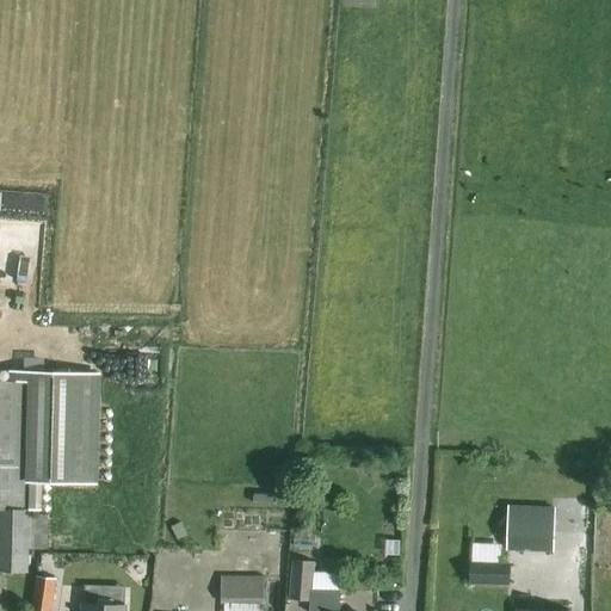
[(24,358),(24,371),(43,371),(43,359),(24,358)]
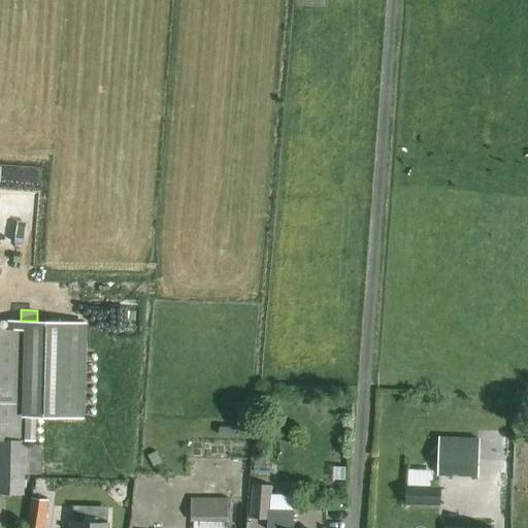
[(84,420),(87,323),(37,321),(21,321),(7,321),(7,331),(0,330),(0,494),(22,495),(23,474),(40,475),(40,447),(24,446),(24,442),(35,443),(36,419),(84,420)]
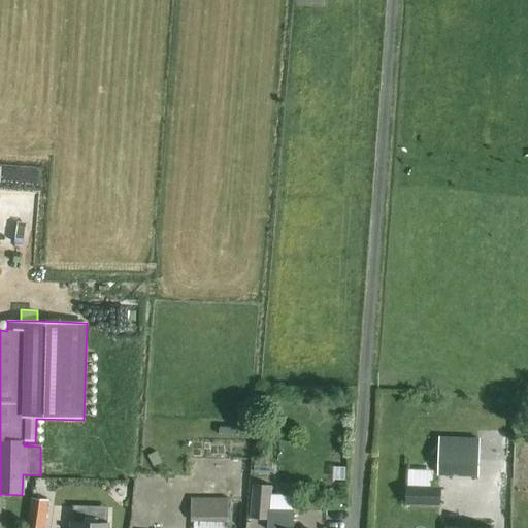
[(480,441),(439,440),(438,475),(477,477),(480,441)]
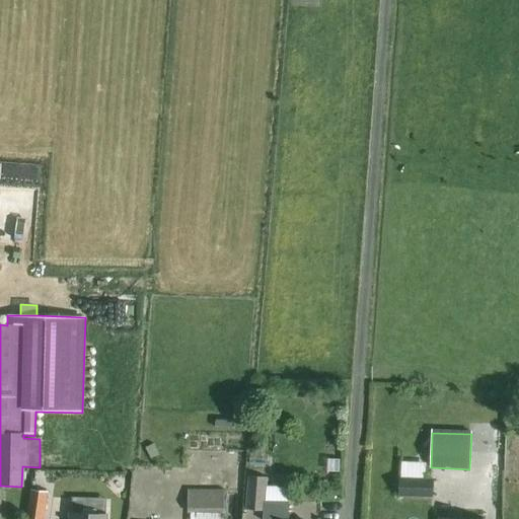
[(509,475),(518,474),(518,455),(509,455),(509,475)]
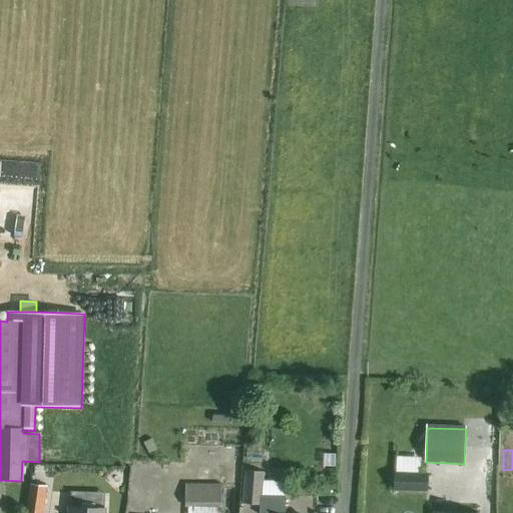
[(285,512),(286,497),(262,496),(264,473),(246,471),(243,504),(260,505),(259,512),(285,512)]
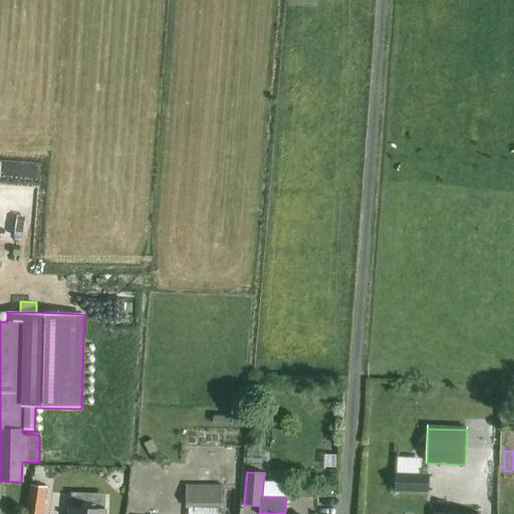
[(396,476),(396,492),(429,493),(430,477),(396,476)]
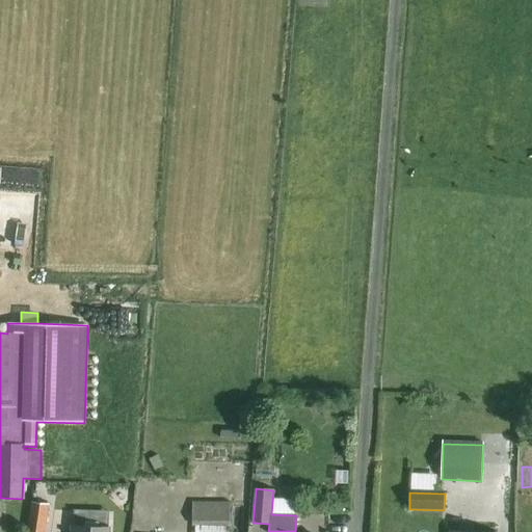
[(27,531),(45,531),(49,506),(31,503),(27,531)]
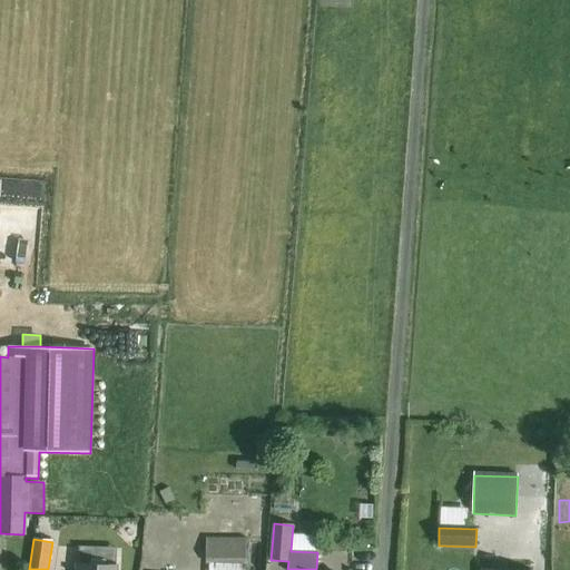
[(206,539),(206,563),(242,564),(246,564),(246,539),(206,539)]
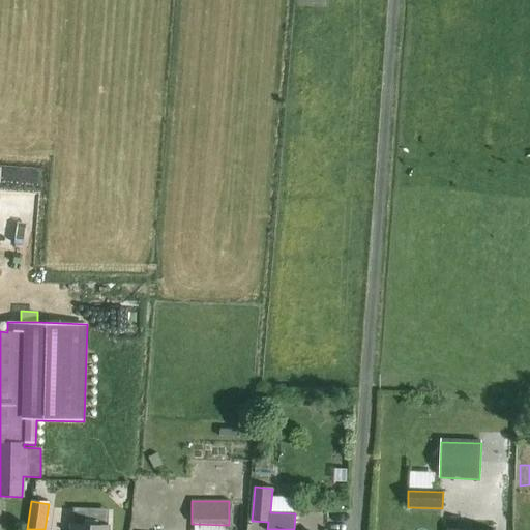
[(72,513),(72,525),(71,529),(107,529),(108,526),(108,514),(72,513)]
